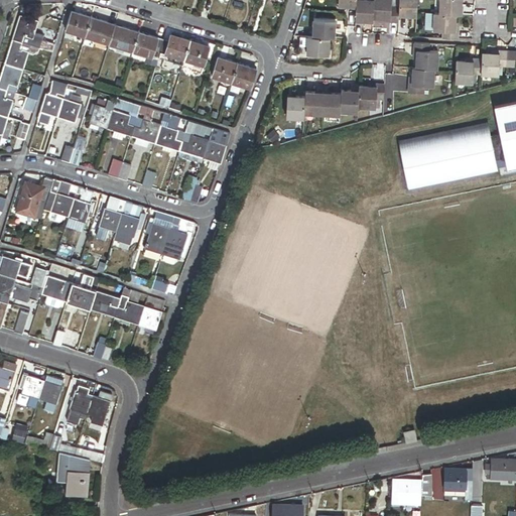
[(356,10),(357,1),(356,0),(337,0),(337,9),(356,10)]
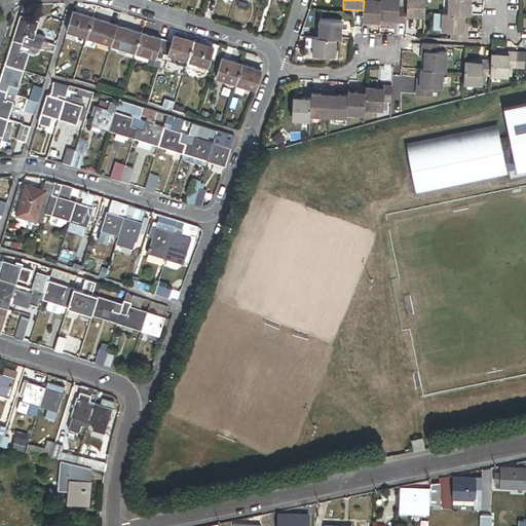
[(406,19),(407,9),(399,8),(400,0),(399,0),(381,0),(382,2),(380,25),(390,26),(398,26),(398,29),(405,30),(406,19)]
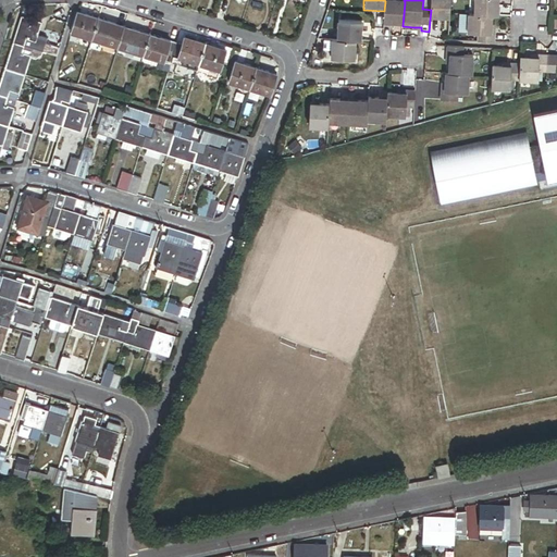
[(448,21),(449,0),(431,0),(431,10),(430,20),(448,21)]
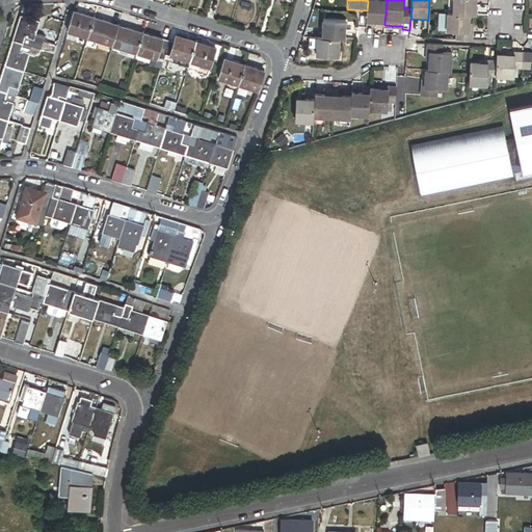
[(475,19),(476,1),(463,0),(451,0),(451,18),(470,19),(475,19)]
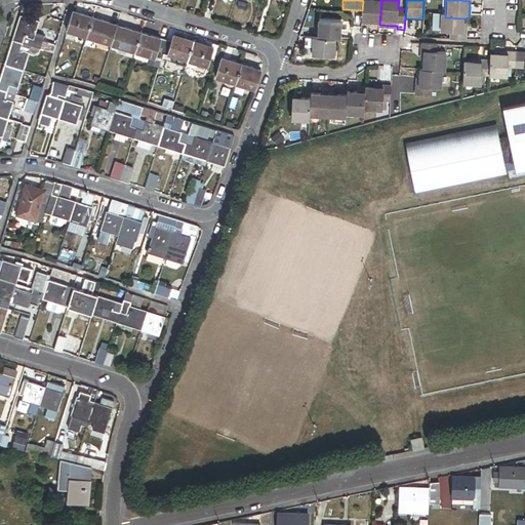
[(379,25),(381,2),(363,1),(362,10),(361,24),(379,25)]
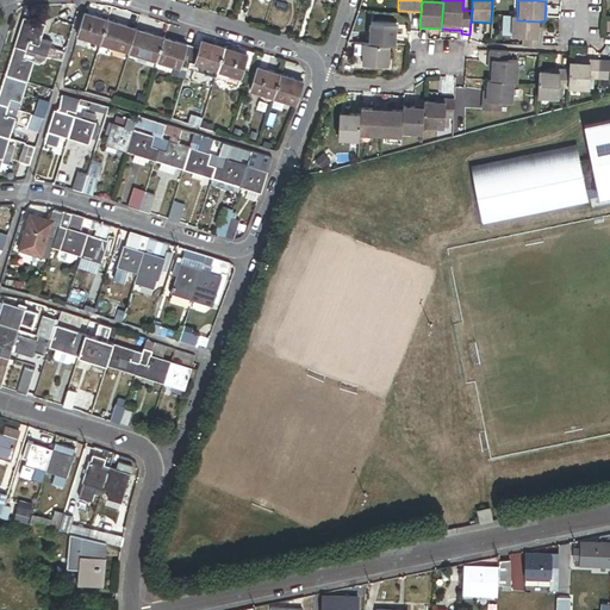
[(101,45),(109,22),(86,14),(79,38),(101,45)]
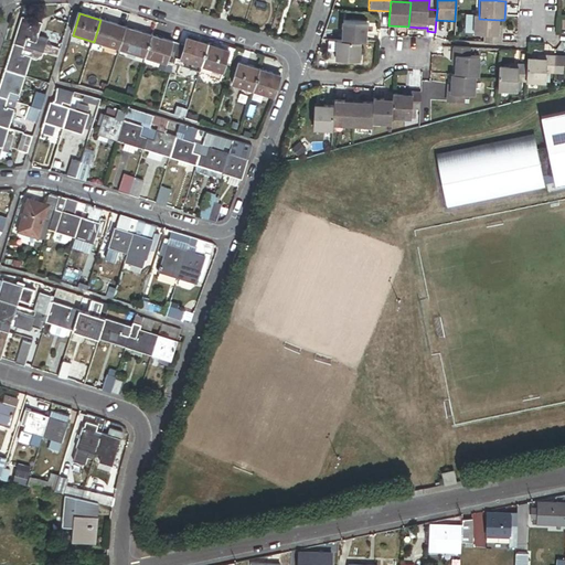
[(22,17),(13,43),(33,50),(38,35),(42,23),(22,17)]
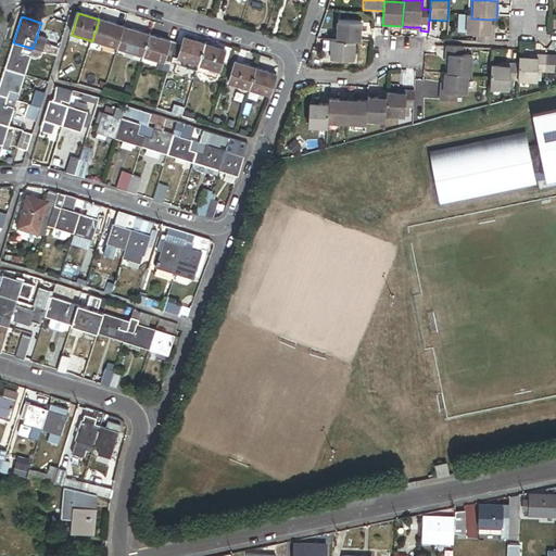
[(490,38),(491,20),(471,19),(466,19),(465,36),(490,38)]
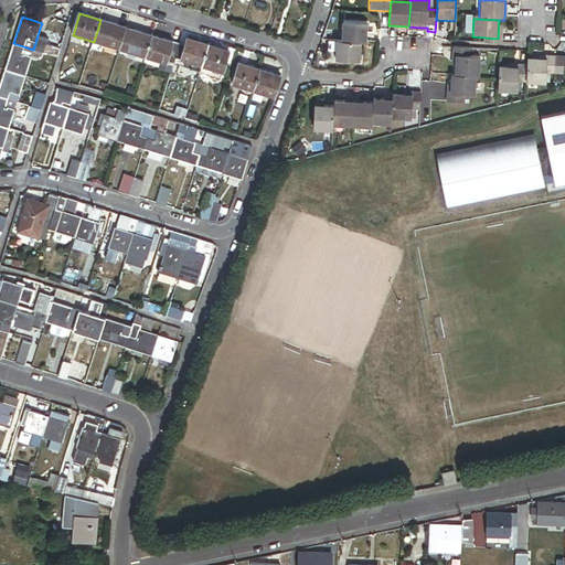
[(127,29),(100,20),(94,42),(120,50),(127,29)]
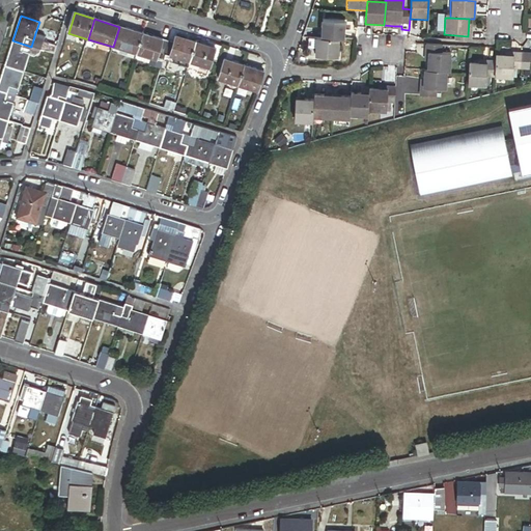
[(343,42),(344,23),(320,22),(319,32),(319,40),(338,42),(343,42)]
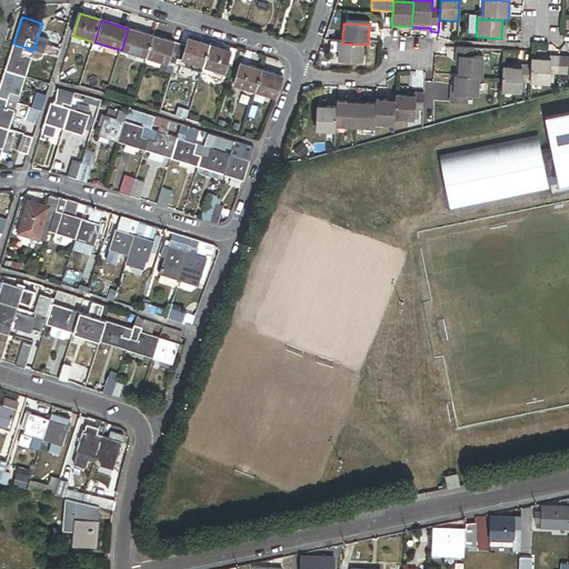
[(153,37),(128,29),(121,50),(147,58),(153,37)]
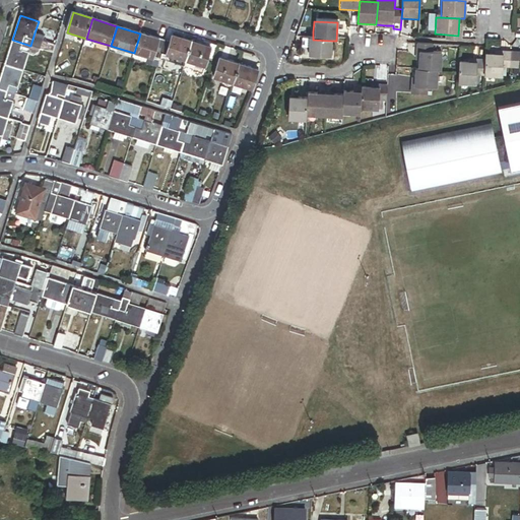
[(313,40),(313,31),(303,30),(303,39),(307,39),(313,40)]
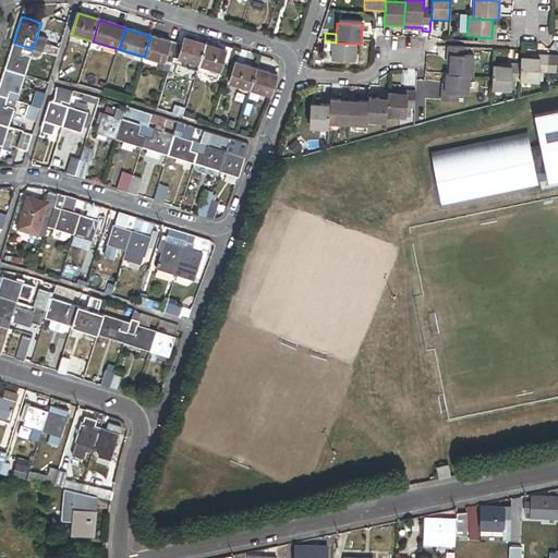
[(37,35),(33,49),(43,52),(44,52),(47,44),(48,39),(37,35)]
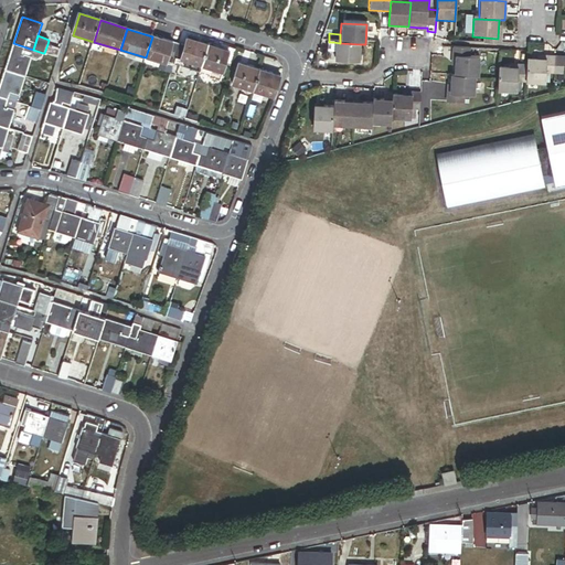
[(173,43),(152,36),(146,57),(160,62),(167,64),(173,43)]
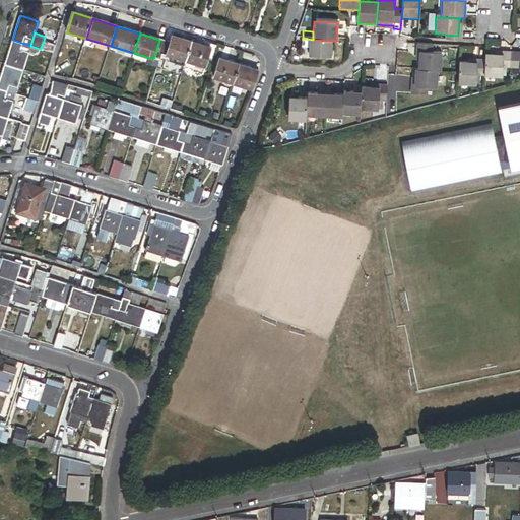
[(166,55),(169,56),(177,58),(185,61),(191,42),(172,36),(170,43),(166,55)]
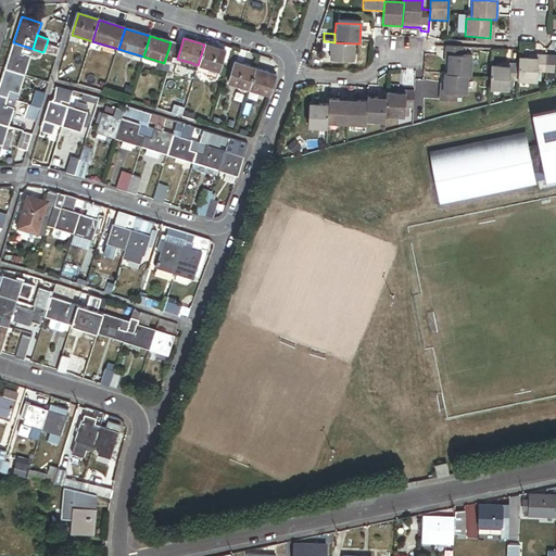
[(353,63),(354,43),(335,42),(328,41),(328,52),(327,59),(327,61),(353,63)]
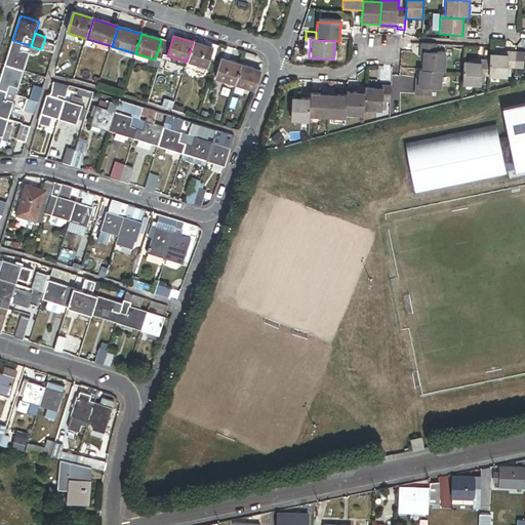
[(31,46),(12,40),(5,65),(24,71),(28,56),(34,57),(39,51),(40,49),(31,46)]
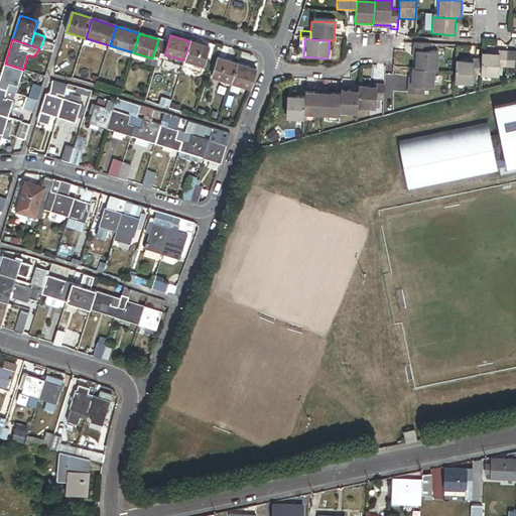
[(163,40),(158,39),(152,58),(157,60),(158,58),(163,40)]
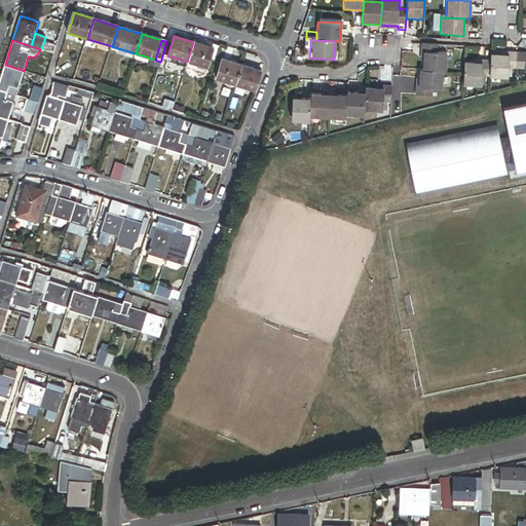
[(54,53),(57,45),(44,41),(41,49),(54,53)]
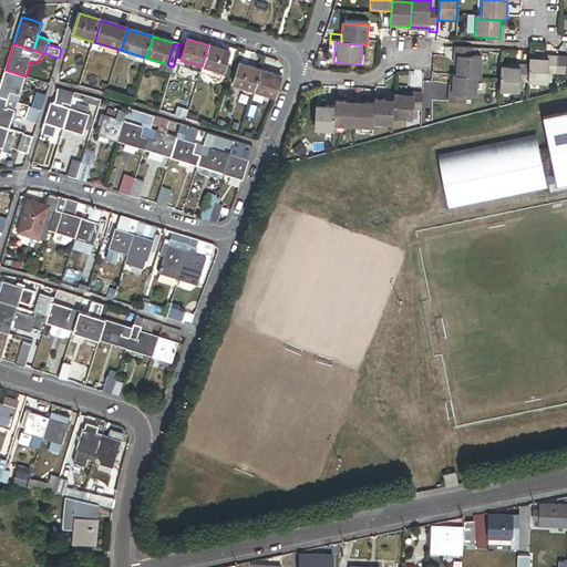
[(185,47),(179,44),(174,64),(183,68),(184,61),(181,60),(185,47)]
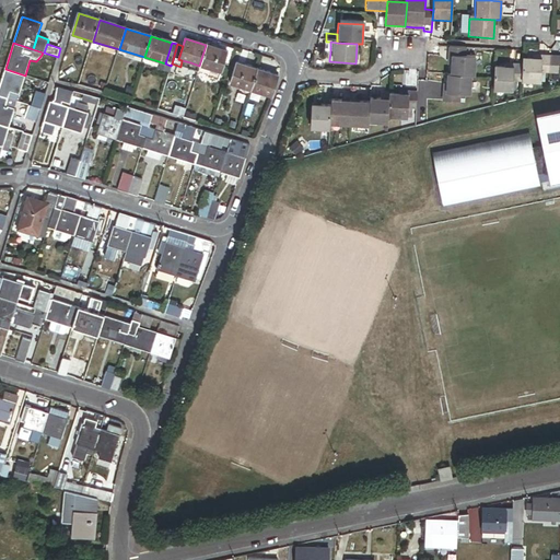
[(228,51),(206,45),(199,66),(221,72),(228,51)]
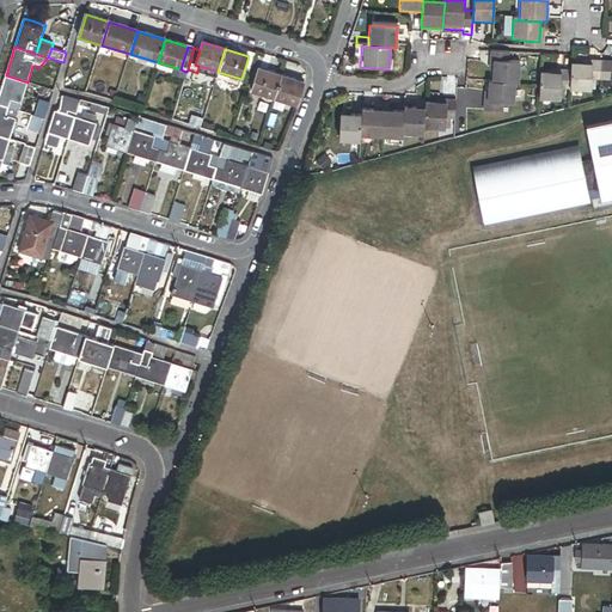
[(130,54),(128,60),(157,68),(158,62),(130,54)]
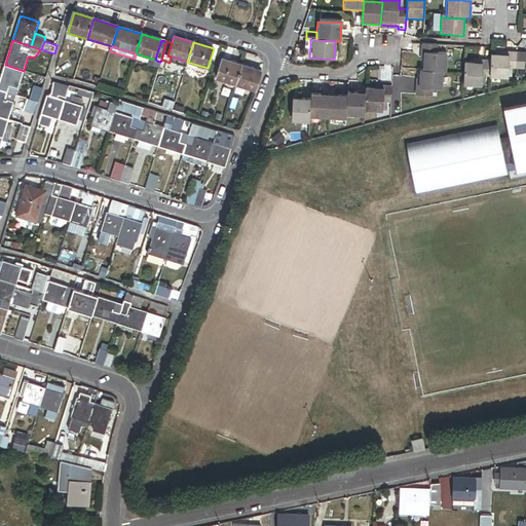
[(445,75),(447,55),(437,54),(437,47),(417,46),(416,63),(419,63),(418,73),(442,75),(445,75)]
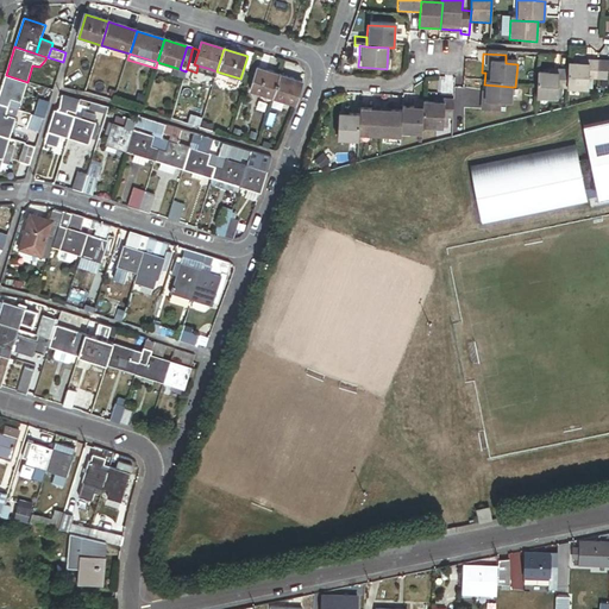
[(173,67),(157,62),(156,68),(156,69),(170,73),(173,67)]
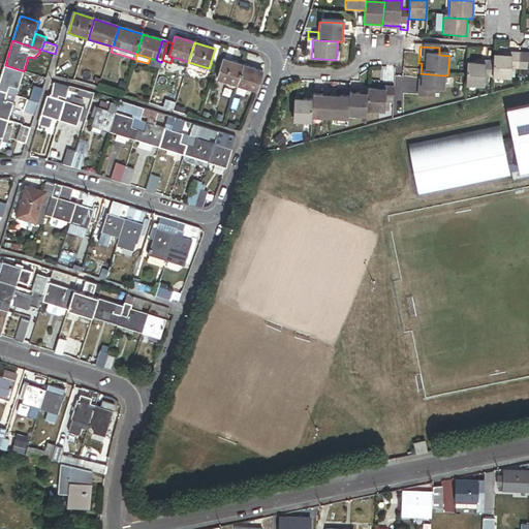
[(518,72),(519,54),(510,54),(510,58),(502,58),(493,57),(493,63),(492,79),(492,81),(509,81),(510,71),(518,72)]
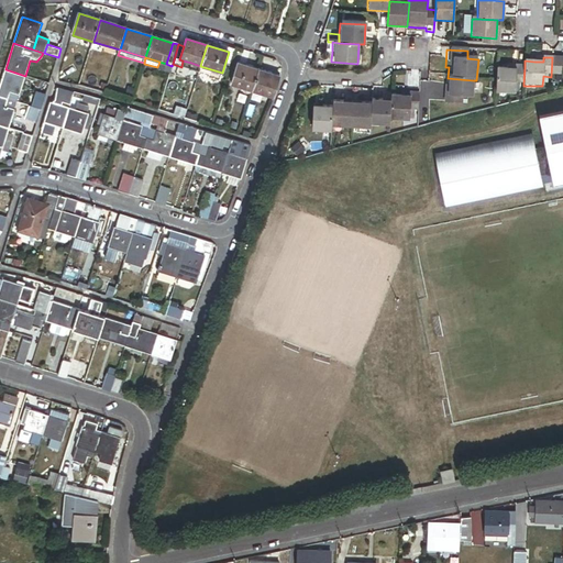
[(561,77),(561,66),(561,58),(552,57),(551,77),(561,77)]
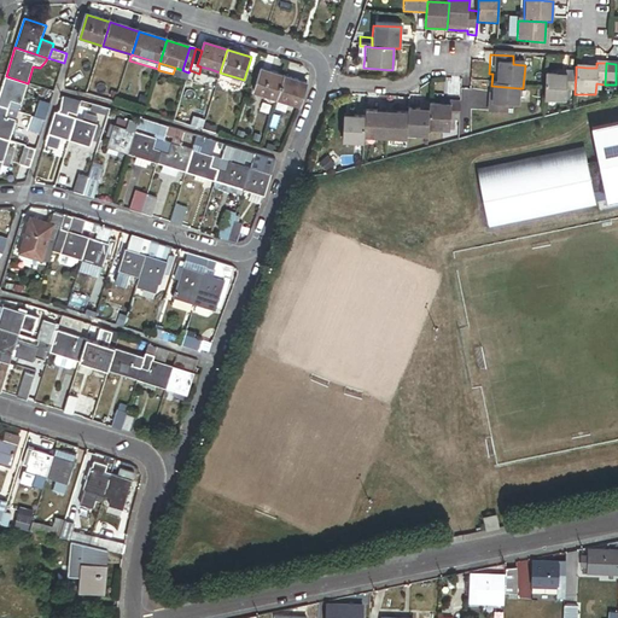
[(182,70),(175,68),(173,74),(187,79),(188,73),(182,70)]
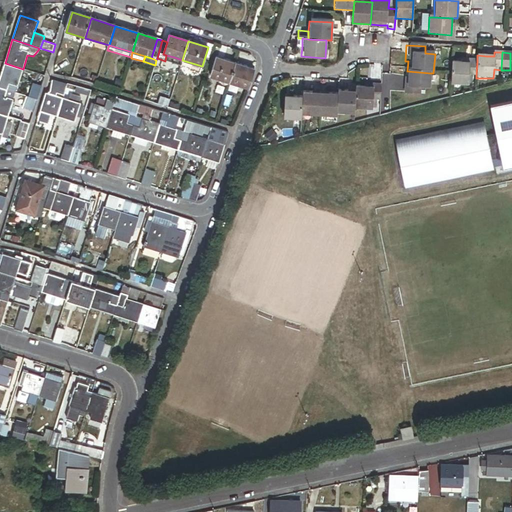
[(181,66),(182,60),(174,57),(172,63),(181,66)]
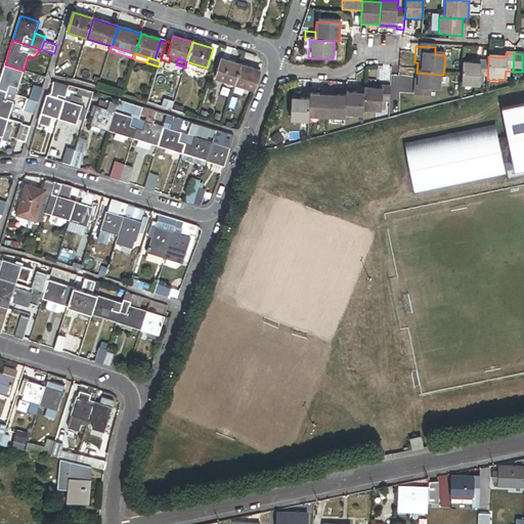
[(234,84),(241,64),(221,58),(215,78),(225,82),(234,84)]
